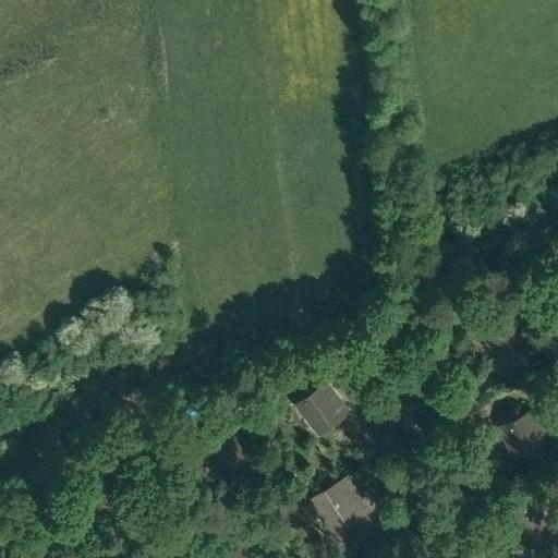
[(514,318),(494,334),(514,362),(535,348),(514,318)]
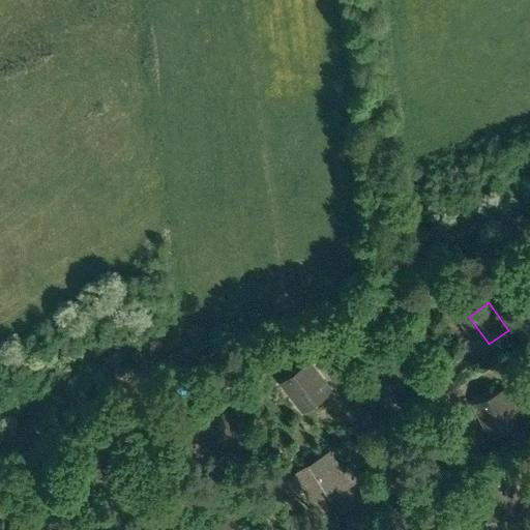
[(418,365),(393,343),(377,361),(402,384),(418,365)]
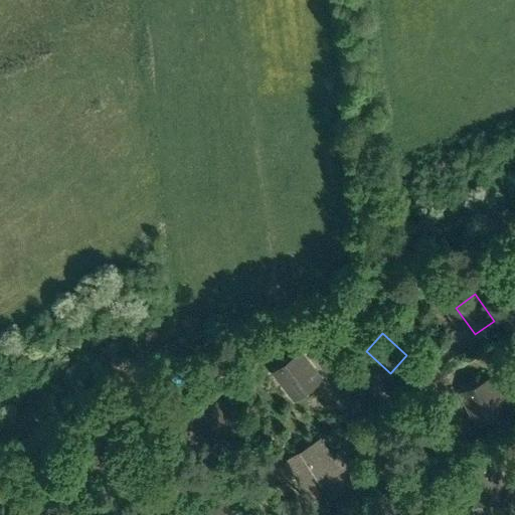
[(320,378),(300,352),(281,367),(301,393),(320,378)]
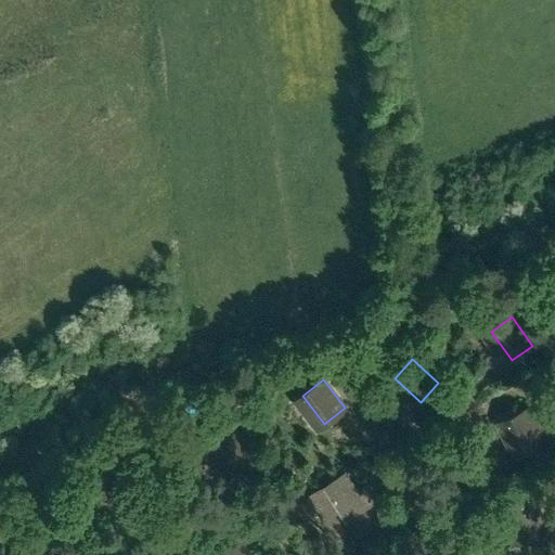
[(528,409),(505,420),(521,452),(544,440),(528,409)]
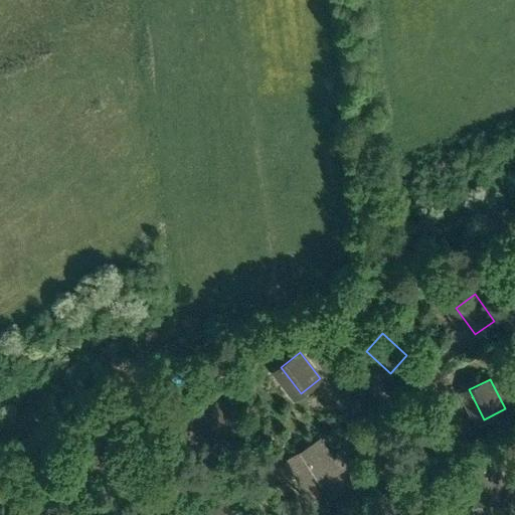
[(348,388),(339,391),(344,405),(353,401),(348,388)]
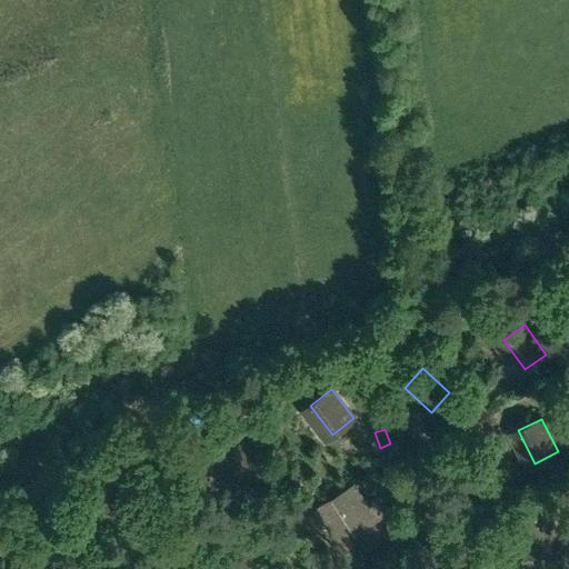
[(260,465),(236,438),(215,456),(239,483),(260,465)]
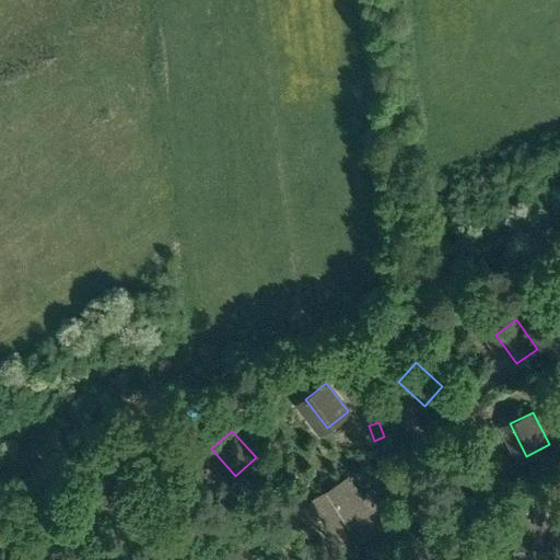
[(370,513),(348,477),(314,498),(335,534),(370,513)]
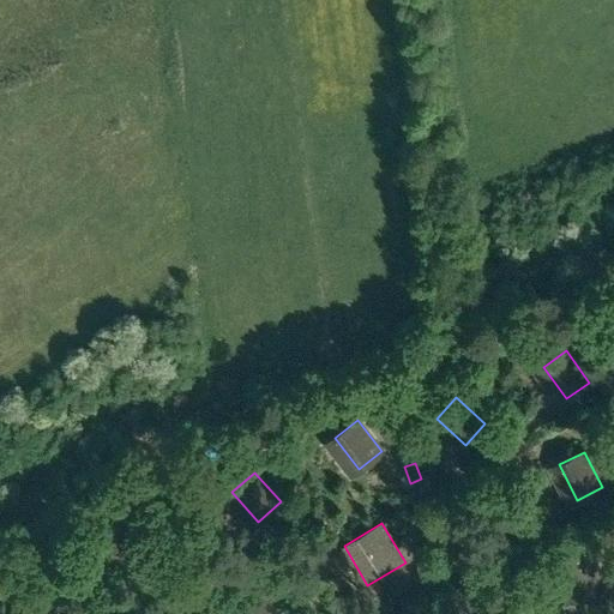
[(590,551),(564,560),(576,597),(603,588),(590,551)]
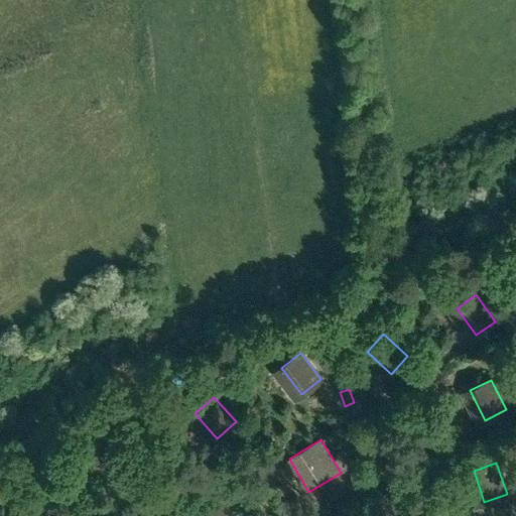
[(234,515),(232,501),(196,508),(197,515),(234,515)]
